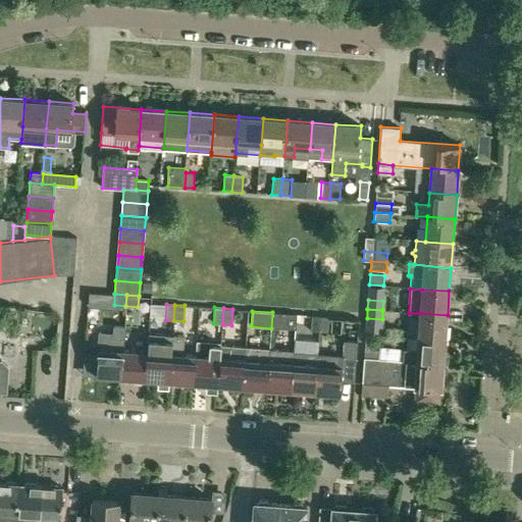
[(272,312),(271,328),(296,329),(297,314),(272,312)]
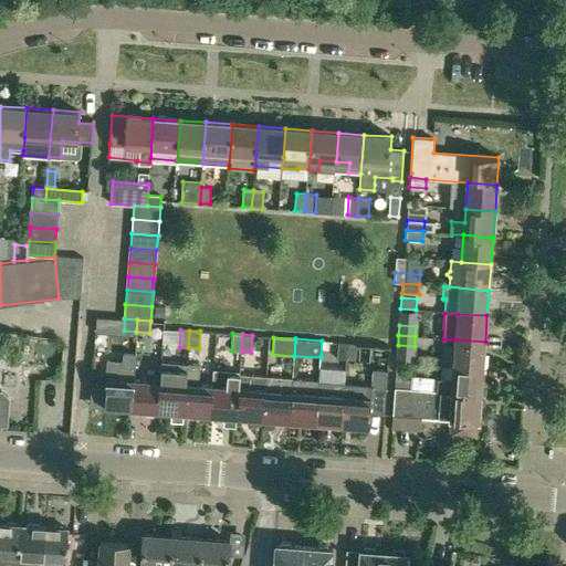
[(456,339),(453,366),(483,368),(485,342),(456,339)]
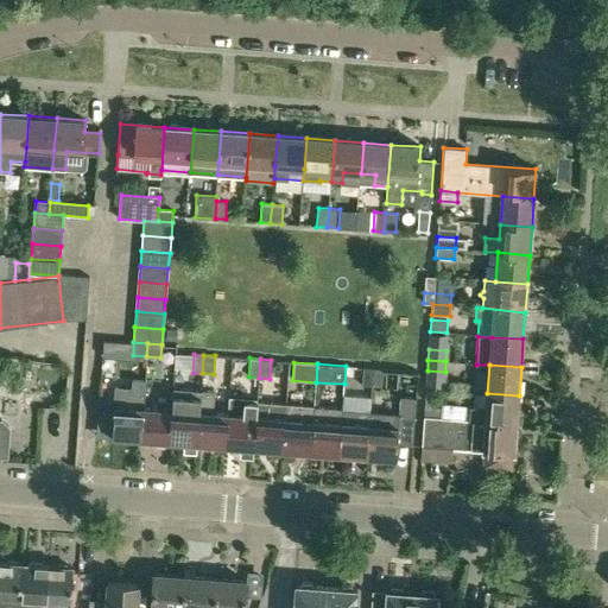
[(362,385),(372,386),(373,368),(363,367),(362,385)]
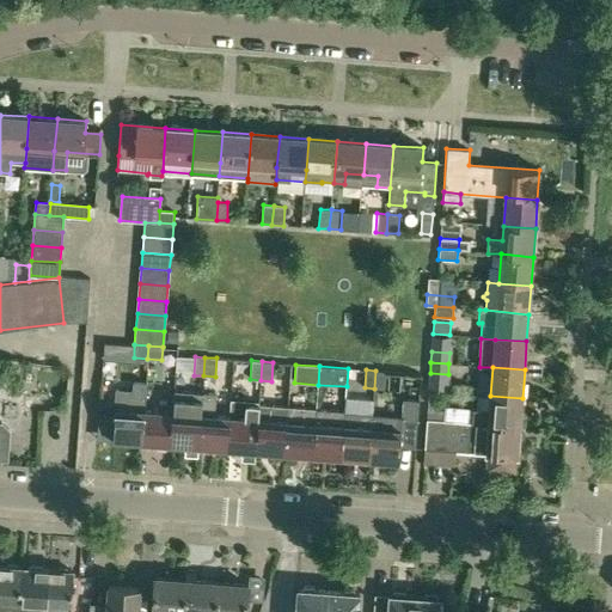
[(386,372),(375,371),(374,389),(385,390),(386,372)]
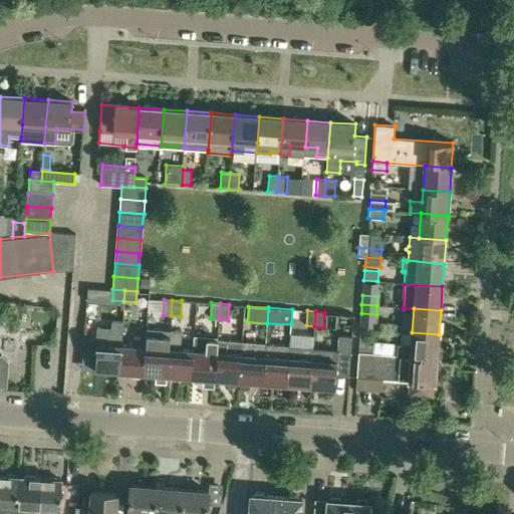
[(118,371),(120,344),(121,328),(110,327),(109,343),(96,342),(94,369),(118,371)]
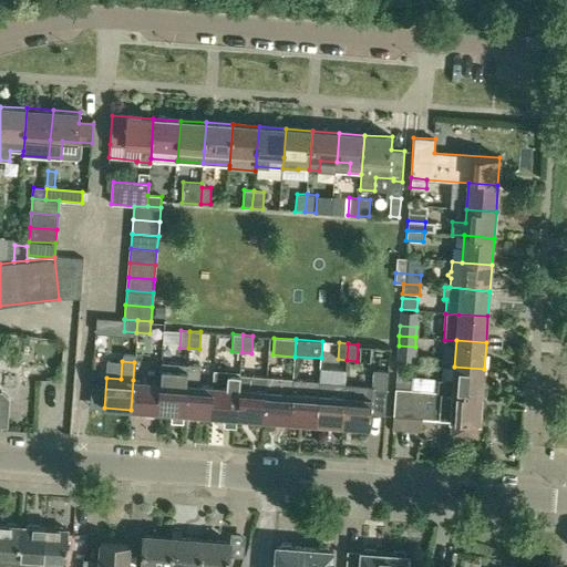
[(183,413),(185,383),(187,364),(175,363),(174,382),(160,381),(157,412),(183,413)]
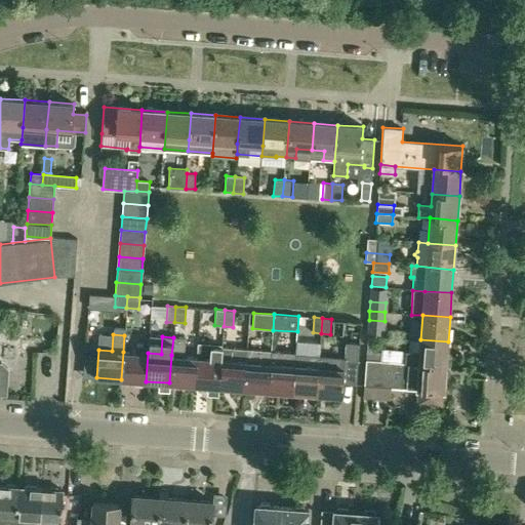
[(367,336),(367,346),(376,347),(377,336),(367,336)]
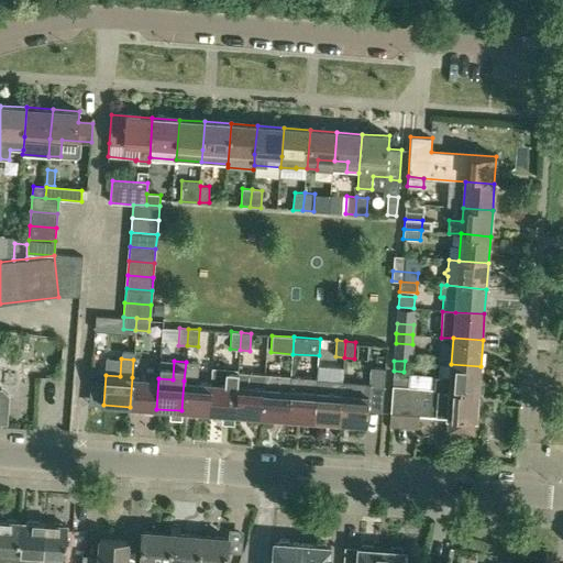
[(208,412),(211,383),(197,382),(199,362),(186,362),(184,381),(181,410),(208,412)]
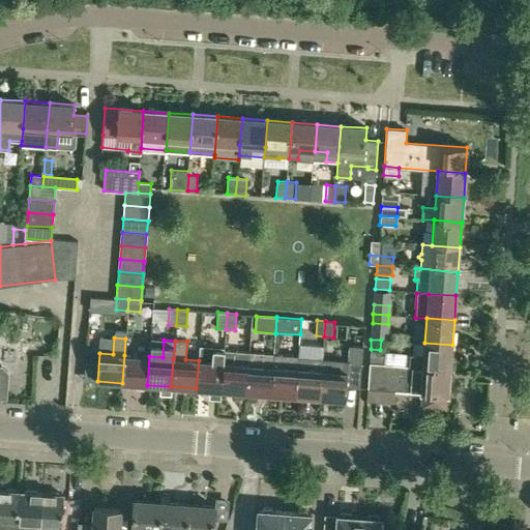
[(450,370),(452,345),(424,343),(423,355),(410,354),(409,366),(450,370)]
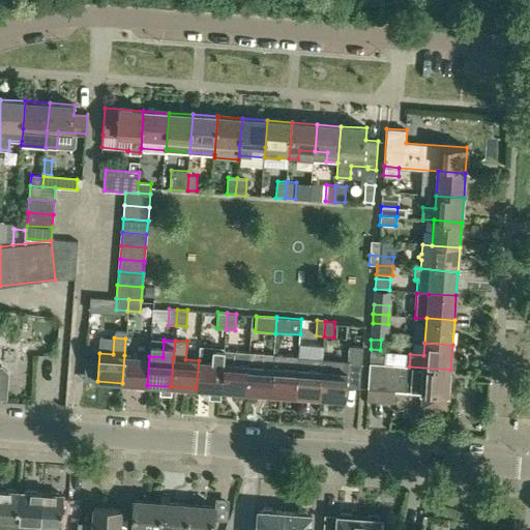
[(322,358),(321,370),(319,398),(345,400),(346,386),(359,387),(362,347),(348,345),(347,360),(322,358)]
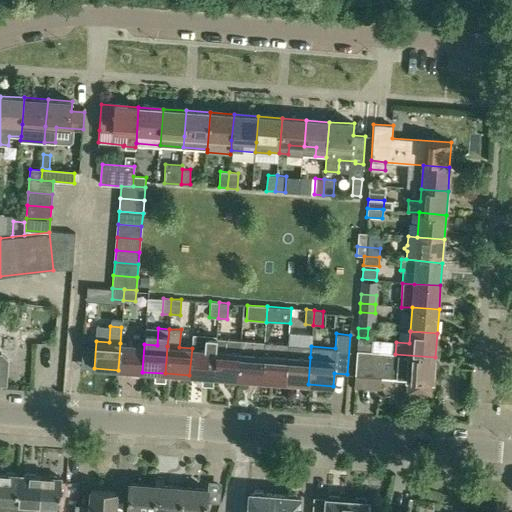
[(213,377),(216,338),(217,336),(193,334),(192,348),(189,375),(213,377)]
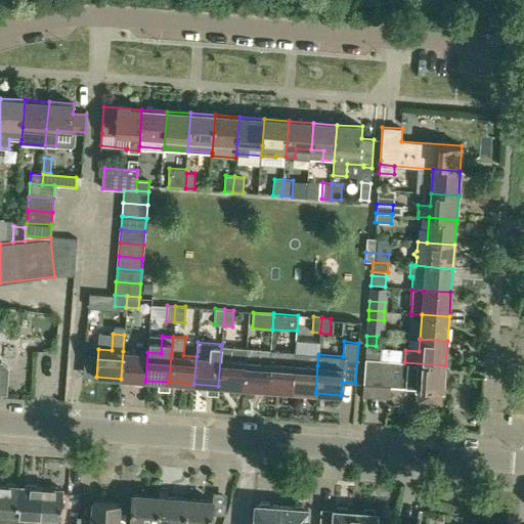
[(243,388),(245,359),(246,348),(221,346),(218,386),(243,388)]
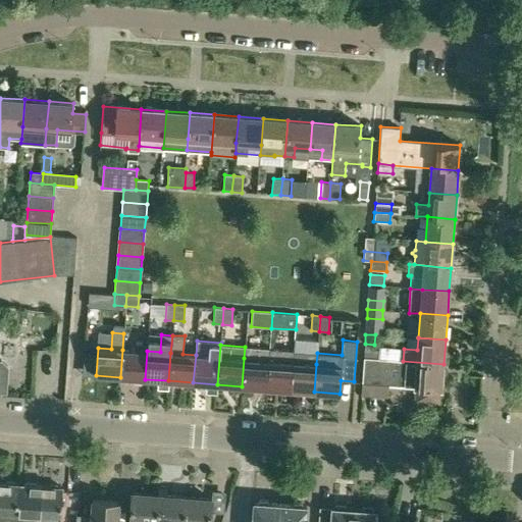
[(266,387),(268,360),(269,349),(245,347),(244,358),(242,386),(266,387)]
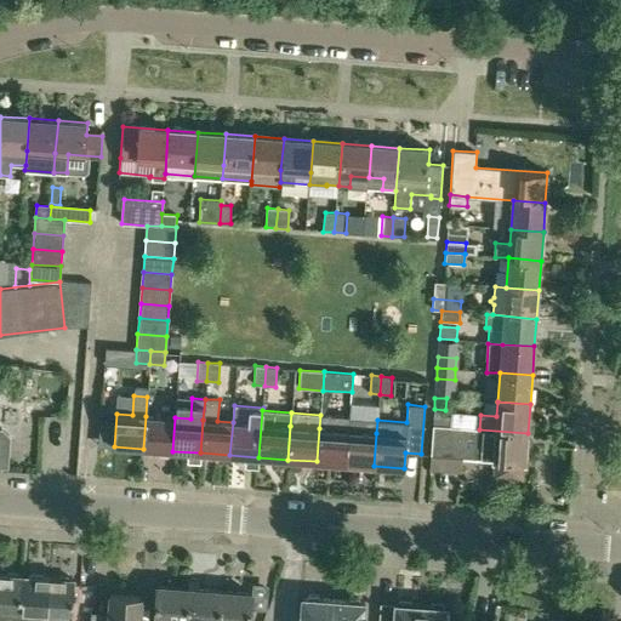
[(349,417),(320,415),(319,428),(317,461),(346,463),(349,417)]
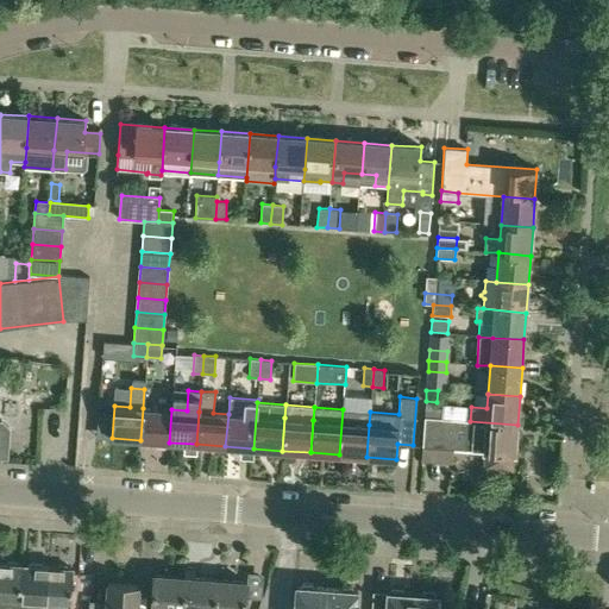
[(444,420),(445,409),(426,407),(425,418),(444,420)]
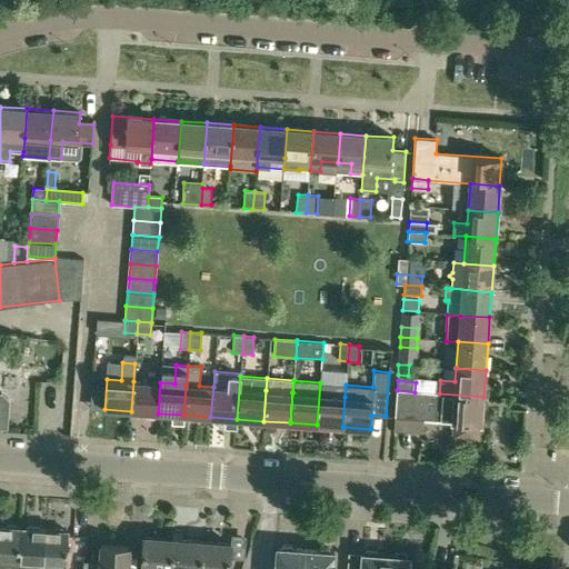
[(131,411),(158,413),(160,382),(133,381),(131,411)]
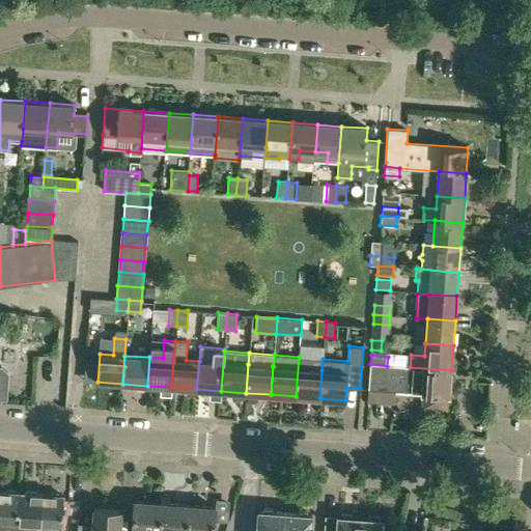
[(296,396),(319,398),(322,370),(323,359),(299,357),(296,396)]
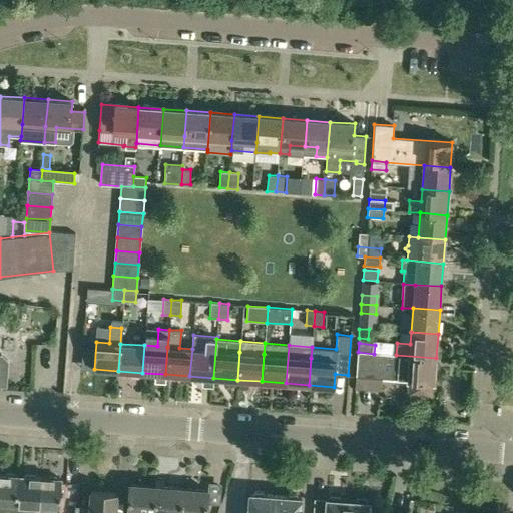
[(396,355),(374,354),(358,352),(356,376),(434,382),(436,358),(396,355)]
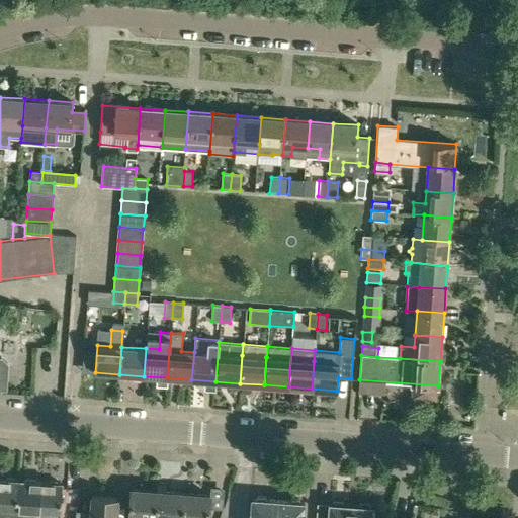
[(18,480),(0,478),(0,517),(6,517),(6,513),(15,513),(18,480)]
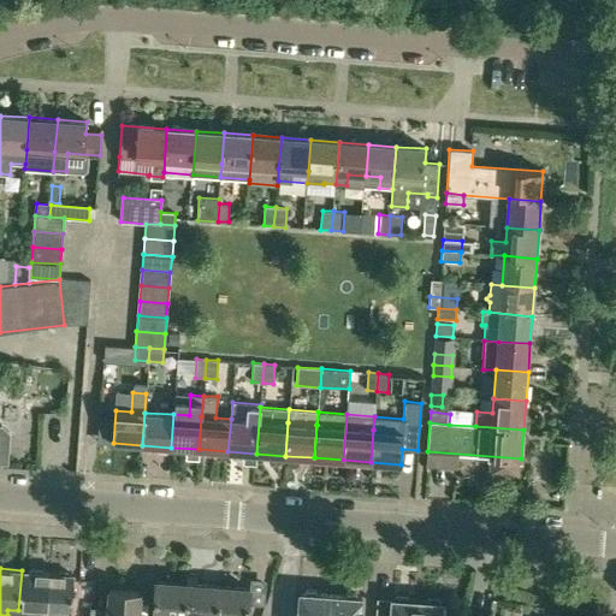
[(35,615),(47,615),(52,573),(27,572),(24,611),(36,611),(35,615)]
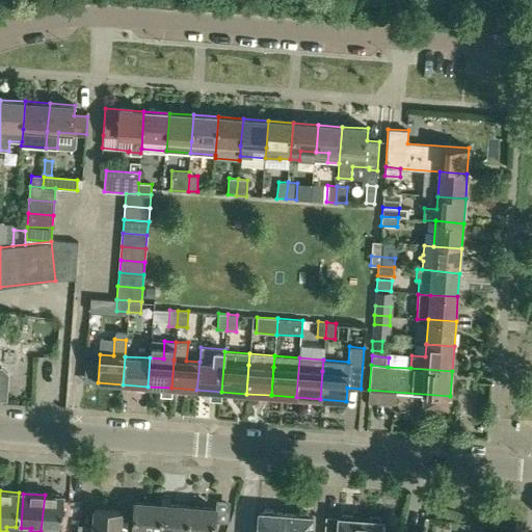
[(64,497),(45,495),(41,531),(61,531),(64,497)]
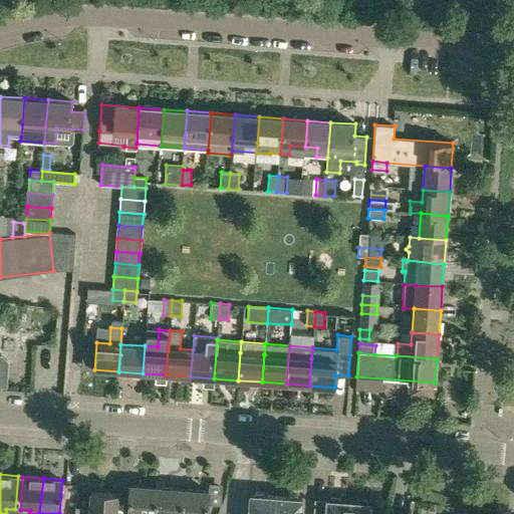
[(155,513),(158,486),(132,484),(129,513),(118,513),(117,513),(155,513)]
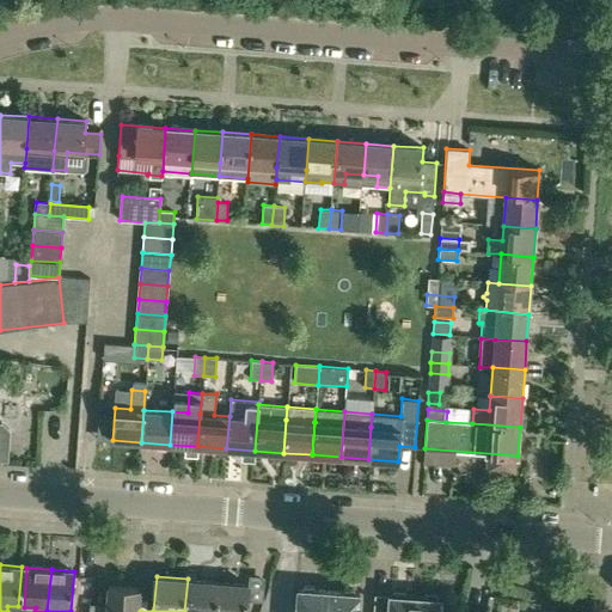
[(216,611),(219,582),(188,579),(184,611),(216,611)]
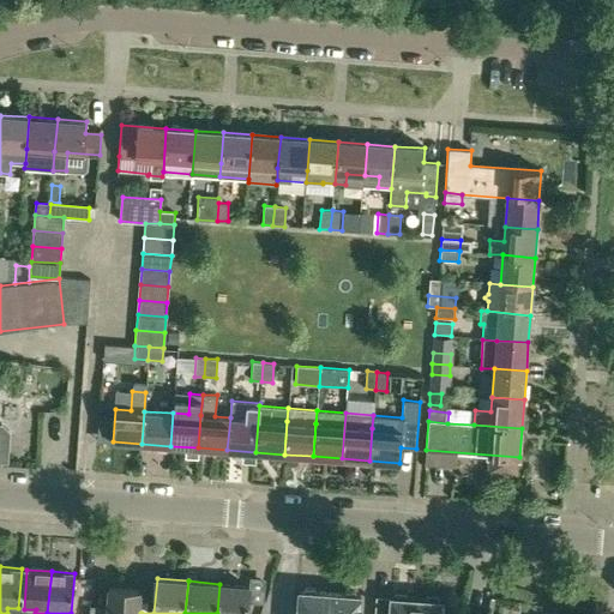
[(220,584),(217,613),(248,613),(251,587),(220,584)]
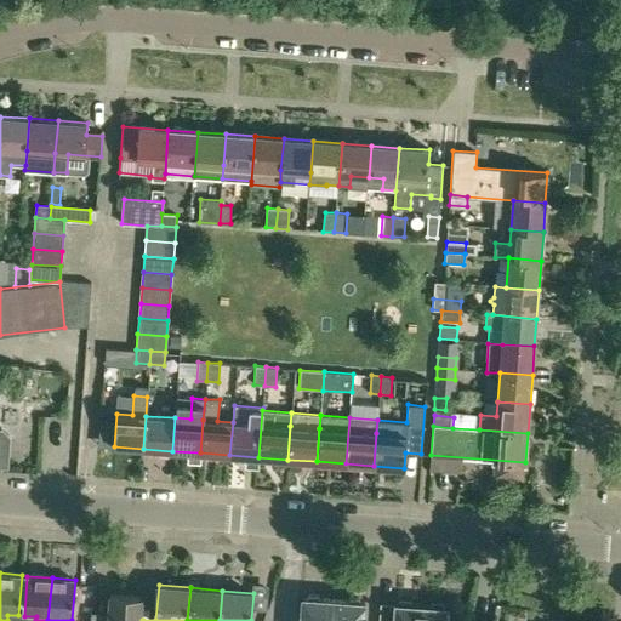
[(141,620),(143,596),(113,593),(110,620),(141,620)]
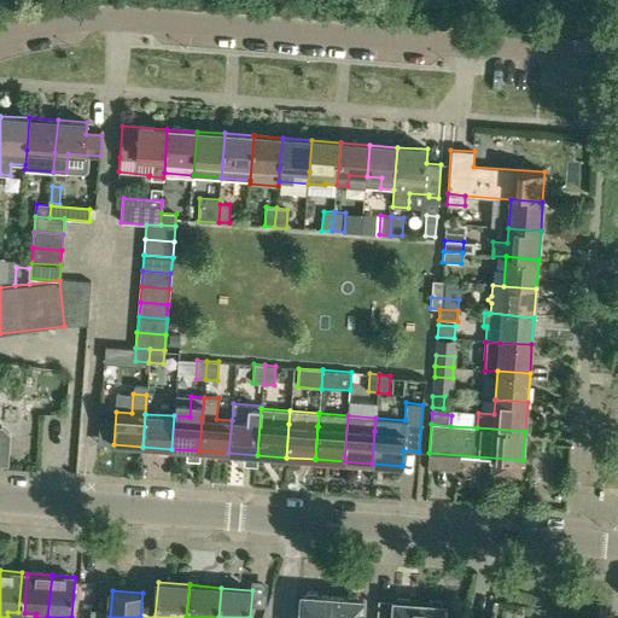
[(331,617),(333,596),(303,594),(301,617),(331,617)]
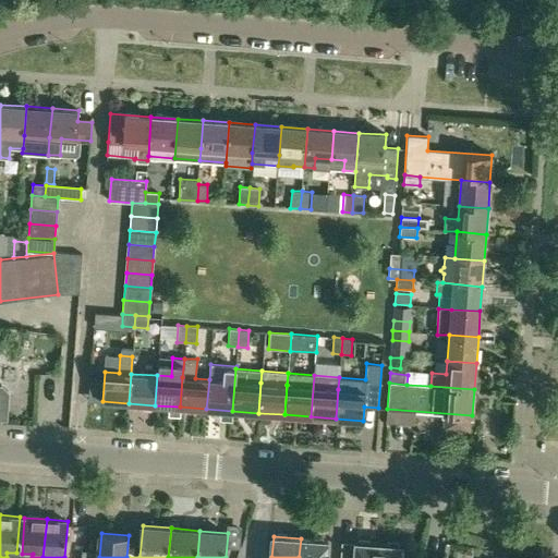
[(301,538),(299,557),(327,557),(328,541),(301,538)]
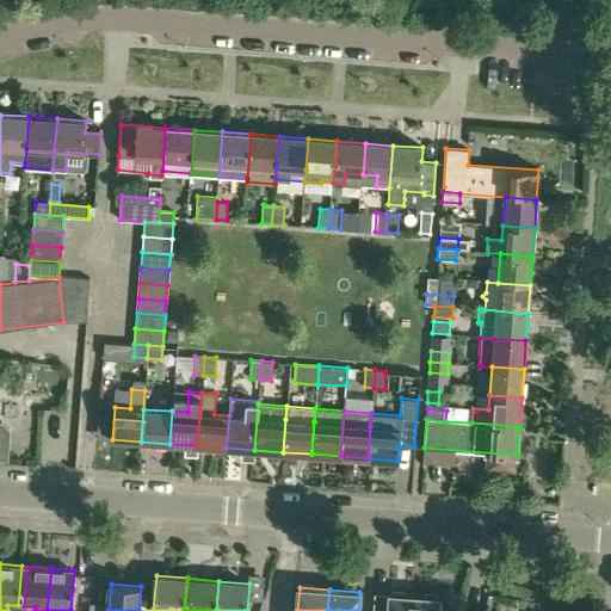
[(414,610),(415,596),(390,594),(389,610),(414,610)]
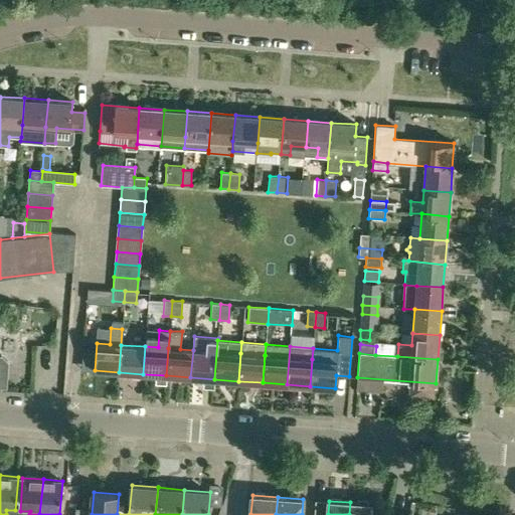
[(350,502),(349,514),(370,514),(371,503),(350,502)]
